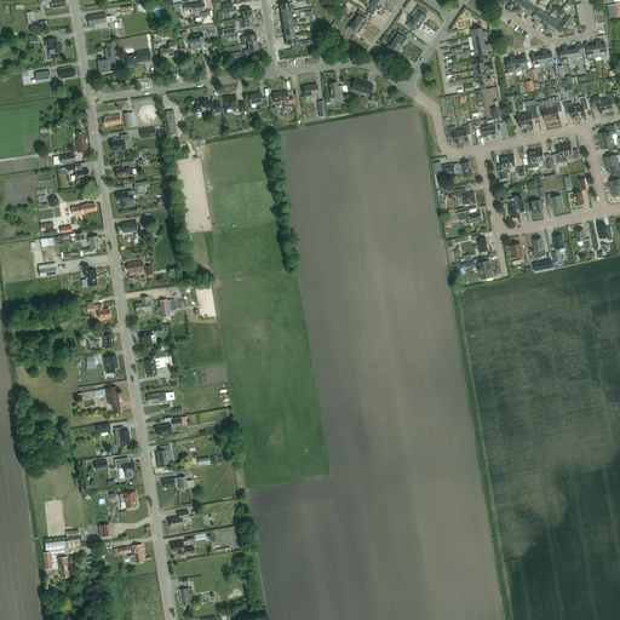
[(378,11),(382,4),(375,0),(373,0),(369,5),(368,4),(366,7),(374,12),(375,10),(378,11)]
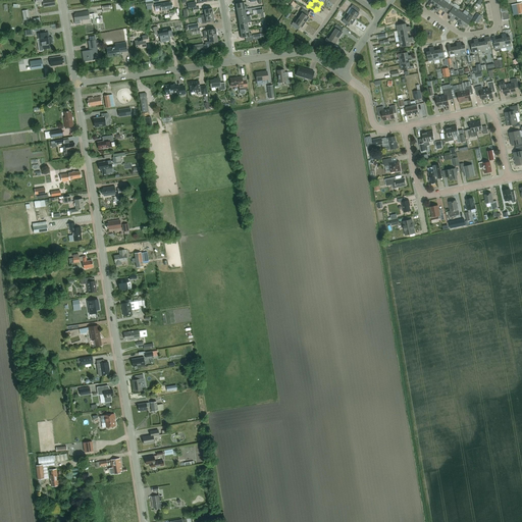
[(436,10),(444,0),(436,0),(434,5),(436,6),(434,9),(436,10)]
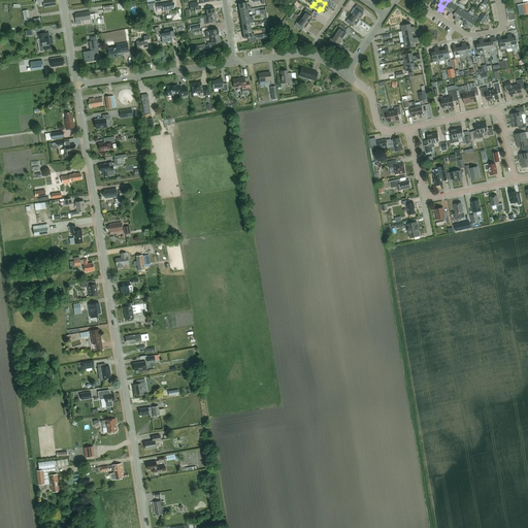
[(454,4),(454,3),(449,0),(441,10),(443,12),(446,9),(449,11),(449,10),(452,12),(457,3),(455,2),(454,4)]
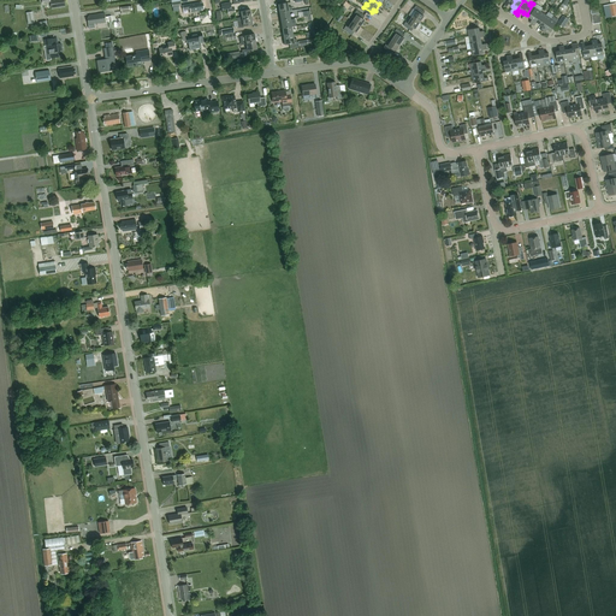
[(201,3),(183,5),(183,11),(190,10),(190,13),(194,12),(195,13),(196,12),(197,12),(202,11),(202,10),(205,10),(203,3),(201,4),(201,3)]
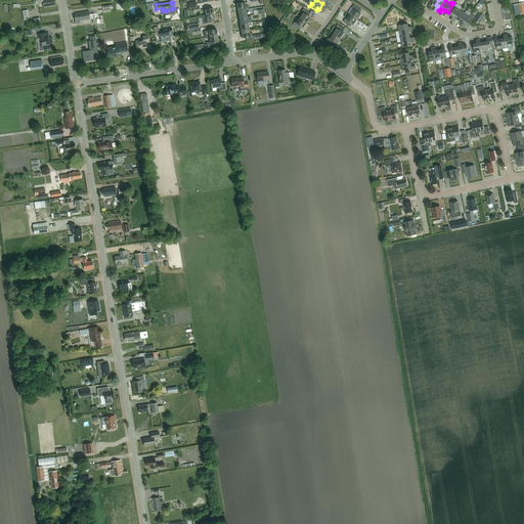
[(237,7),(236,7),(236,11),(238,10),(247,9),(249,8),(248,6),(246,6),(245,2),(237,3),(237,7)]
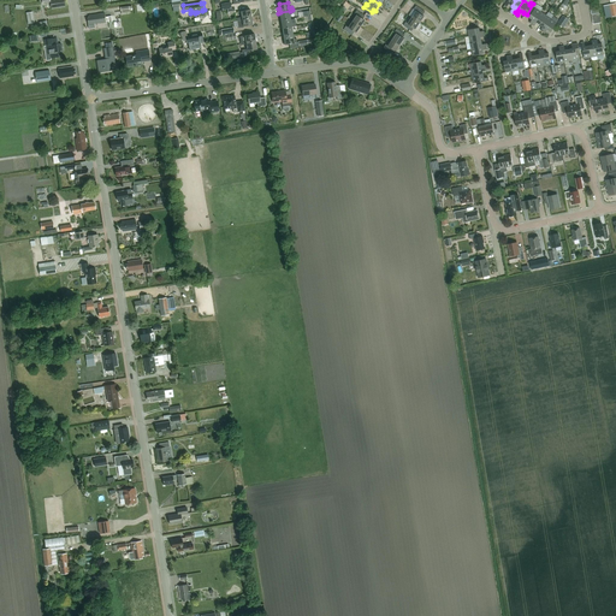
[(534,9),(534,7),(535,6),(533,4),(527,15),(529,16),(528,17),(532,19),(529,23),(532,24),(540,11),(535,7),(534,9)]
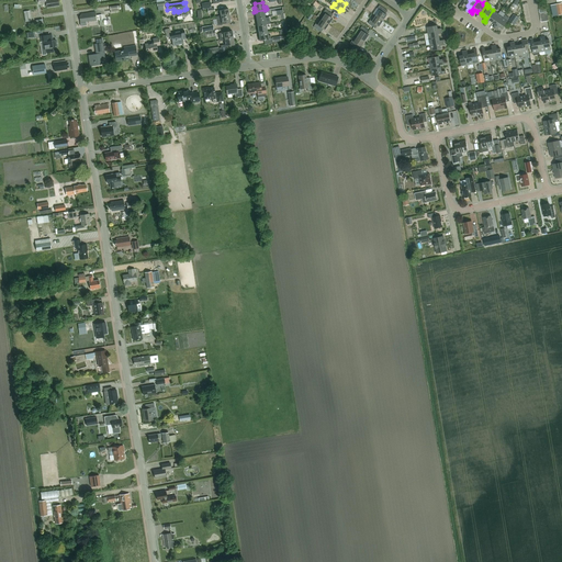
[(380,10),(377,15),(383,21),(388,14),(385,13),(388,11),(380,4),(378,9),(380,10)]
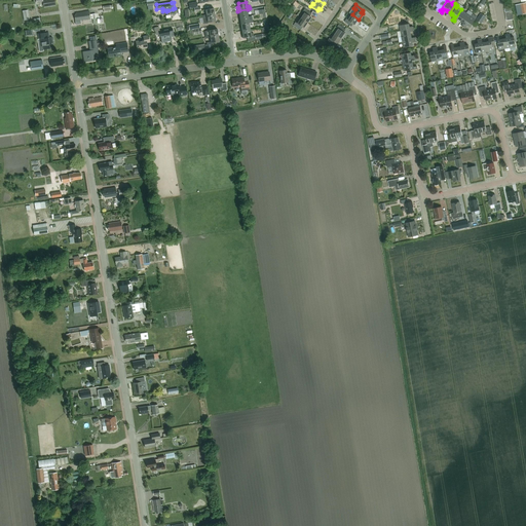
[(208,16),(216,14),(214,8),(207,9),(207,14),(202,15),(202,17),(208,17),(208,16)]
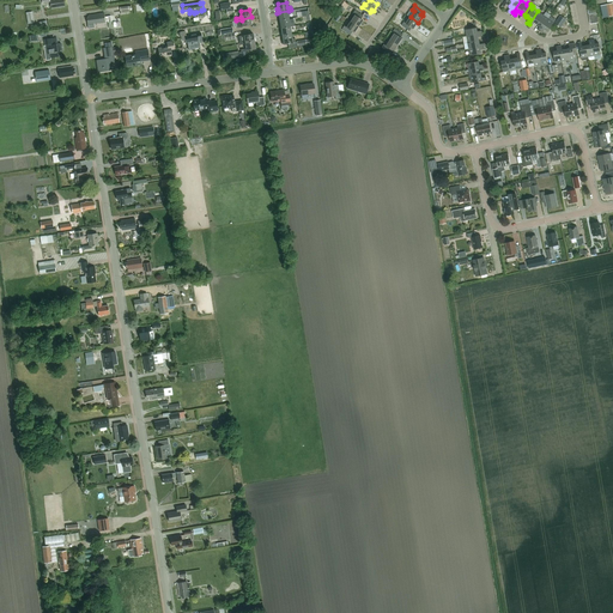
[(350,22),(358,26),(363,20),(360,19),(363,16),(354,10),(352,13),(354,16),(350,22)]
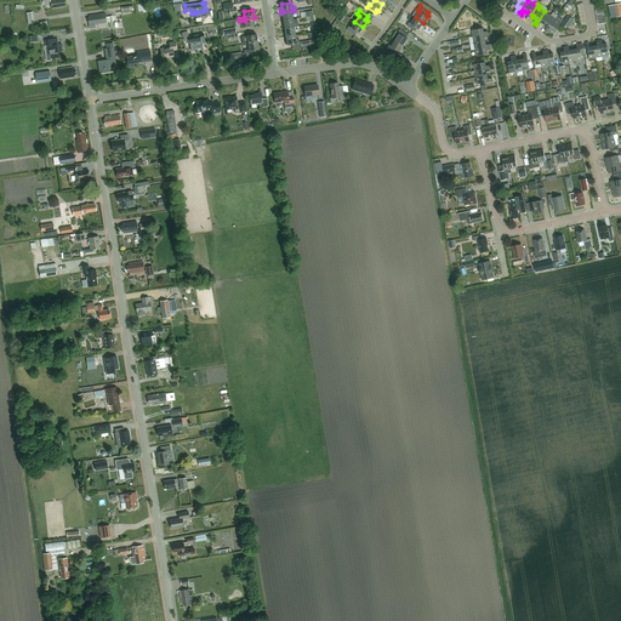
[(283,17),(281,17),(283,21),(284,21),(294,20),(292,11),(283,12),(283,17)]
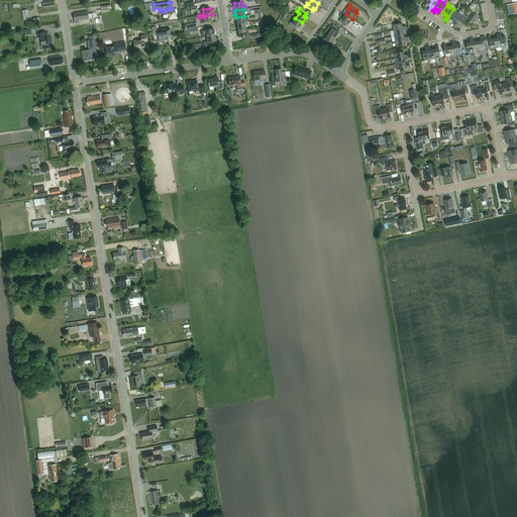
[(453,20),(458,12),(453,9),(448,17),(446,20),(448,21),(450,18),(453,20)]
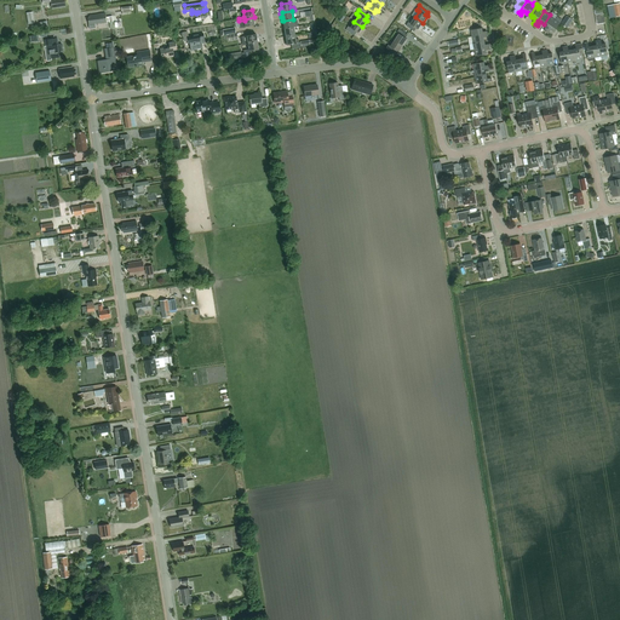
[(90,24),(90,28),(96,28),(96,23),(110,22),(110,29),(115,28),(115,26),(114,26),(113,16),(107,17),(105,12),(90,15),(90,17),(89,17),(90,24)]
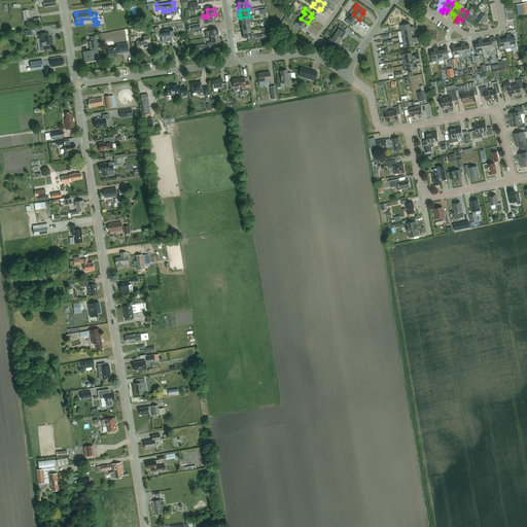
[(464,27),(471,15),(467,12),(462,21),(464,23),(462,26),(464,27)]
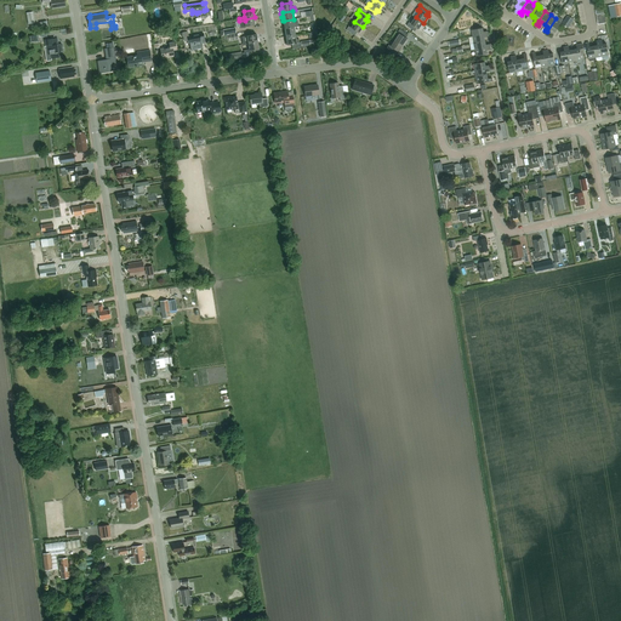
[(568,16),(562,24),(569,28),(574,21),(573,18),(570,17),(568,16)]
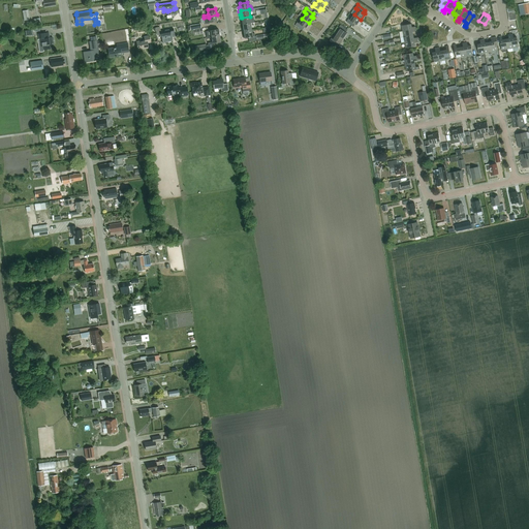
[(205,25),(210,24),(210,23),(218,22),(217,14),(209,17),(209,18),(204,18),(205,25)]
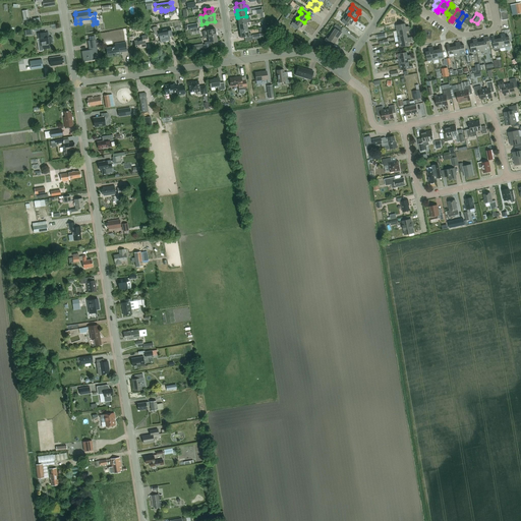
[(352,24),(355,19),(349,14),(345,19),(343,18),(341,21),(348,26),(350,23),(352,24)]
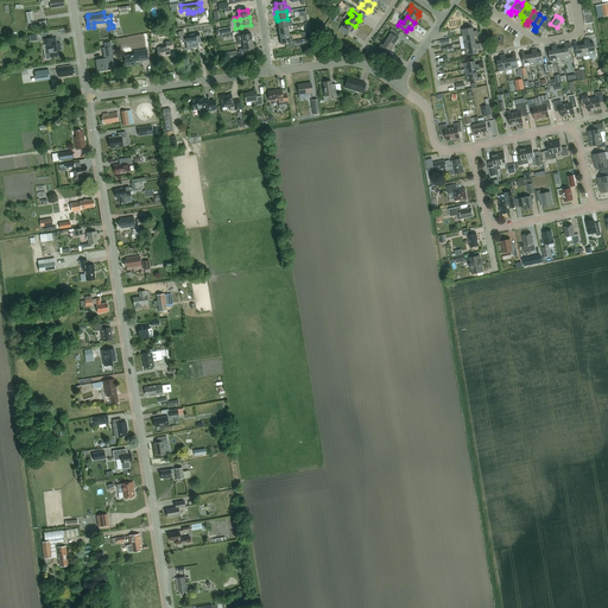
[(544,18),(536,31),(538,32),(540,30),(544,31),(550,21),(544,18)]
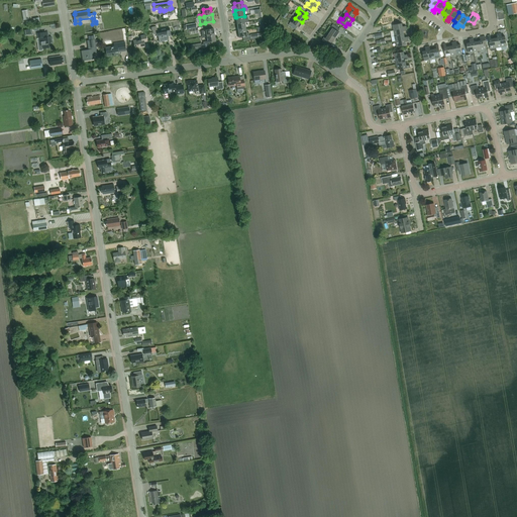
[(236,21),(235,21),(236,24),(237,24),(245,22),(244,16),(236,17),(236,21)]
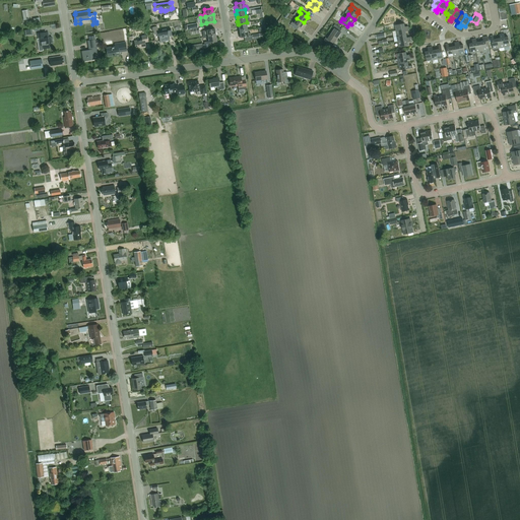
[(300,27),(304,22),(297,18),(294,23),(291,21),(289,24),(297,29),(299,26),(300,27)]
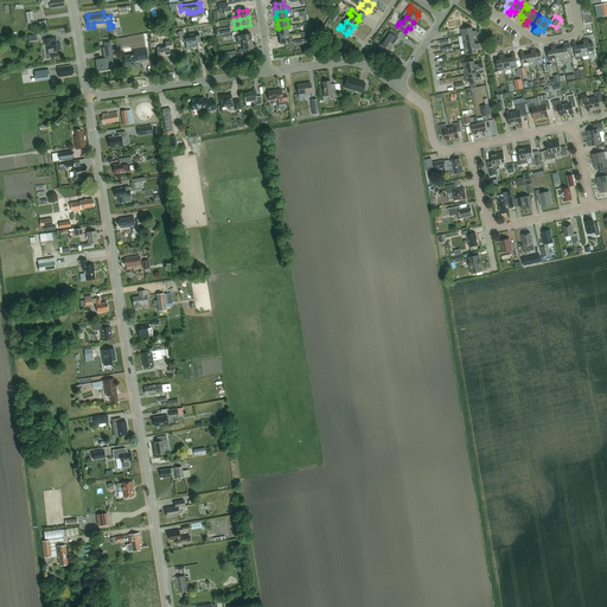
[(280,32),(278,33),(279,36),(280,36),(289,34),(288,26),(279,29),(280,32)]
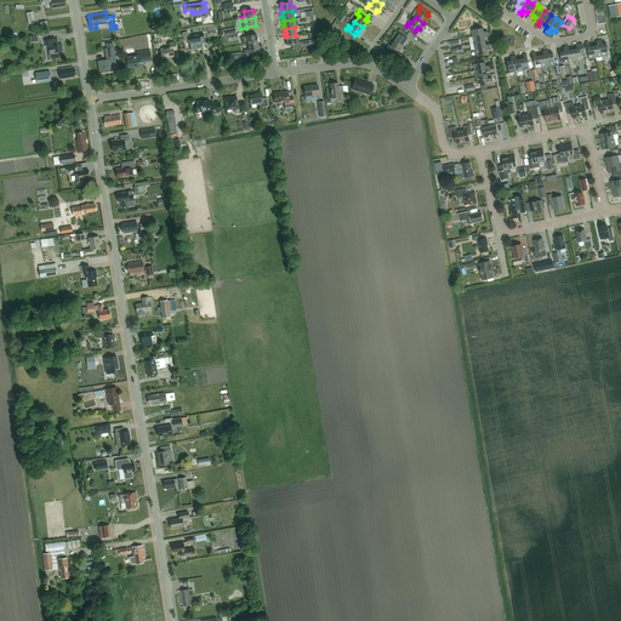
[(396,40),(404,45),(408,39),(406,38),(409,35),(400,29),(398,33),(400,34),(396,40)]
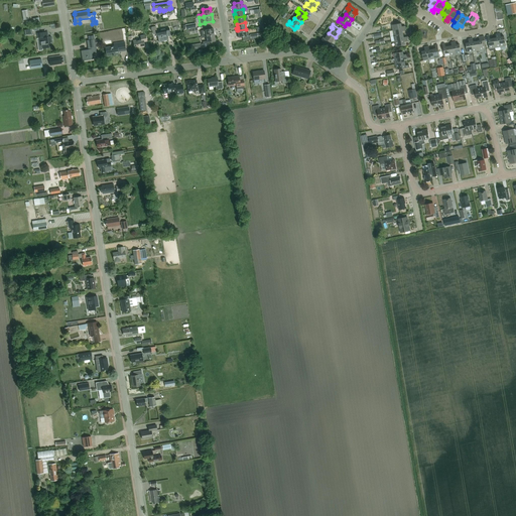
[(152,27),(150,27),(151,30),(152,30),(153,34),(156,33),(157,33),(158,36),(159,41),(168,39),(167,34),(170,33),(169,27),(157,30),(156,26),(152,27)]
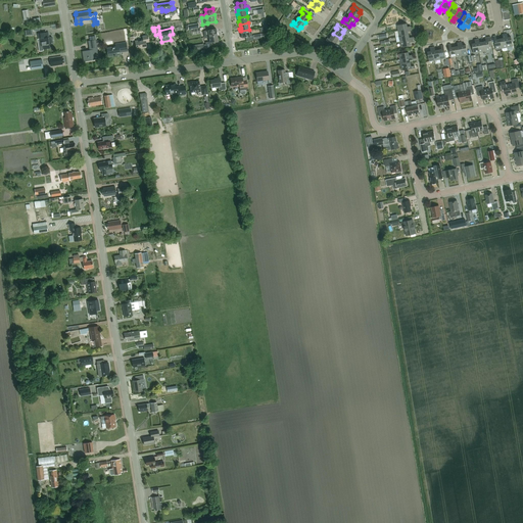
[(209,37),(218,35),(217,29),(208,30),(209,36),(204,36),(205,38),(209,38),(209,37)]
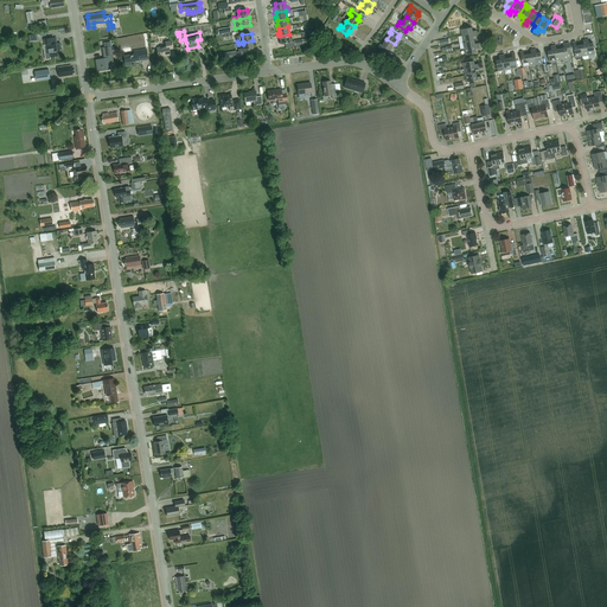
[(281,40),(279,40),(280,44),(291,43),(293,42),(293,38),(291,39),(289,34),(280,36),(281,40)]
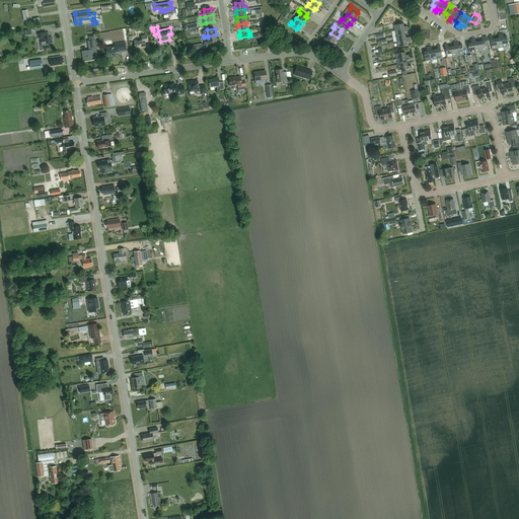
[(53,41),(52,36),(49,36),(48,31),(38,33),(39,39),(38,39),(39,46),(40,51),(44,50),(44,49),(53,47),(51,41),(53,41)]
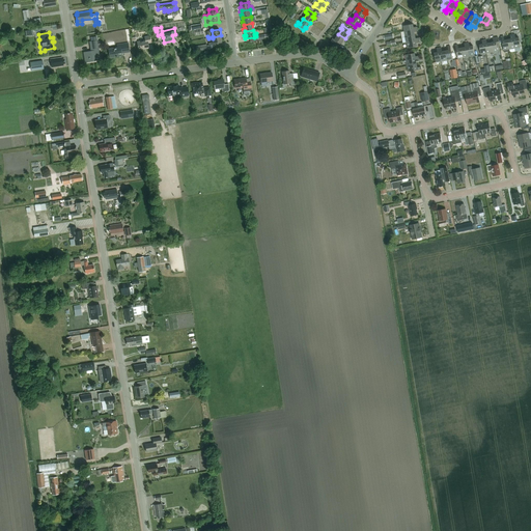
[(333,38),(331,40),(331,42),(338,46),(339,44),(341,45),(345,38),(338,34),(335,39),(333,38)]
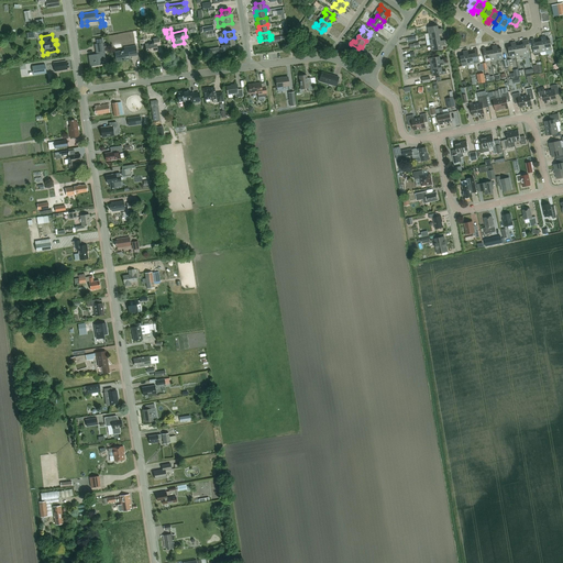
[(157,45),(161,45),(159,37),(153,39),(154,43),(145,44),(147,53),(158,51),(157,45)]
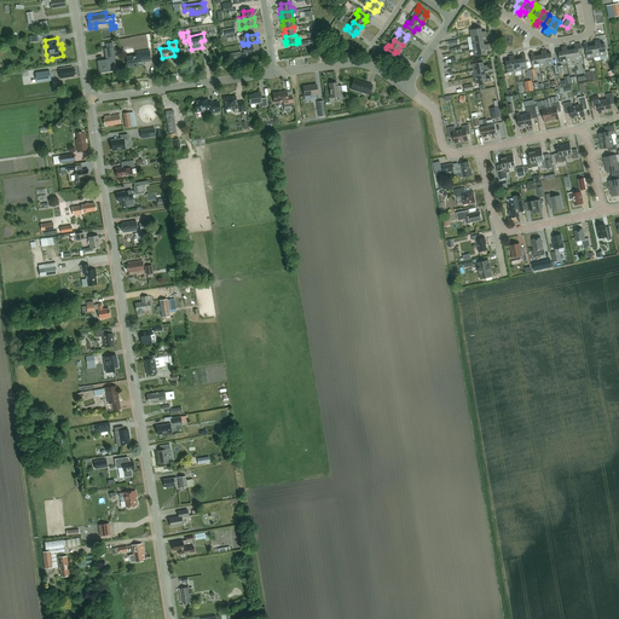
[(249,51),(259,50),(258,41),(248,44),(248,45),(249,50),(243,50),(244,53),(249,52),(249,51)]
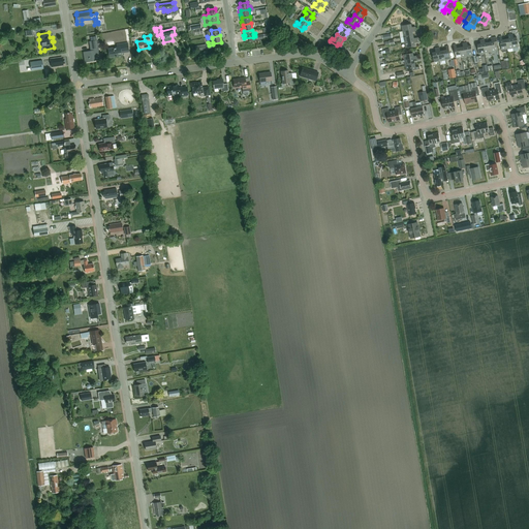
[(84,52),(84,54),(86,62),(94,61),(94,55),(99,54),(97,40),(96,36),(91,37),(91,41),(90,41),(91,51),(84,52)]
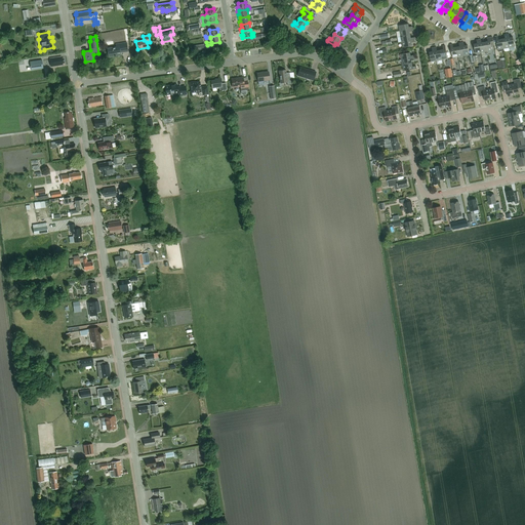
[(498,36),(495,36),(498,49),(498,52),(503,51),(503,48),(501,39),(498,39),(498,36)]
